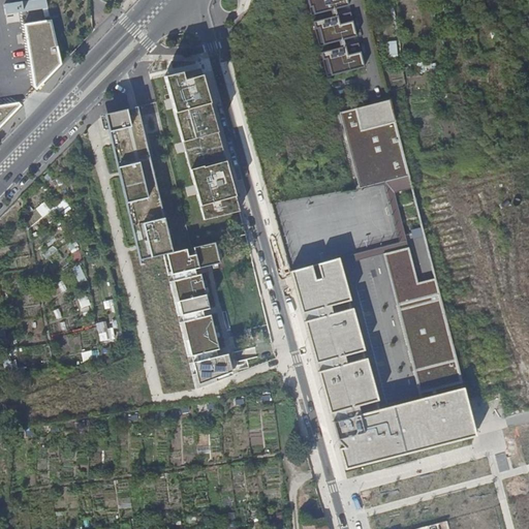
[(50,0),(42,0),(13,5),(13,9),(9,10),(10,13),(27,10),(28,13),(52,8),(50,0)]
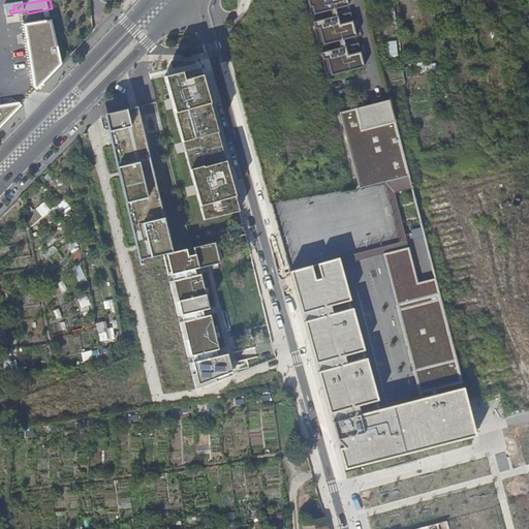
[(348,0),(311,0),(315,13),(350,5),(348,0)]
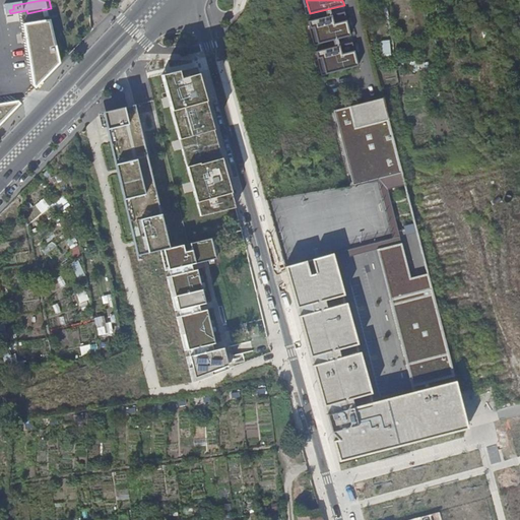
[(345,12),(309,21),(311,28),(314,27),(318,45),(351,37),(345,12)]
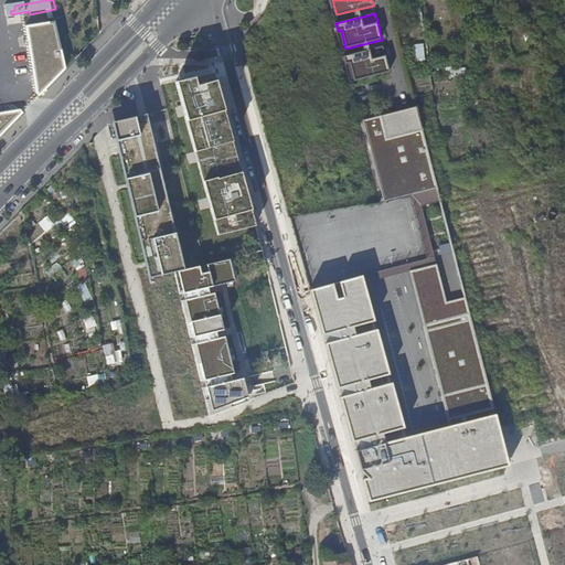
[(57,22),(25,28),(36,93),(39,95),(65,70),(57,22)]
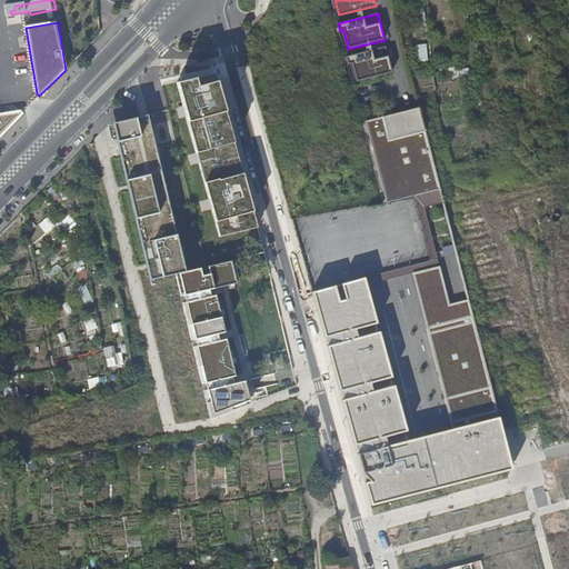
[(418,62),(428,62),(427,45),(418,45),(418,62)]
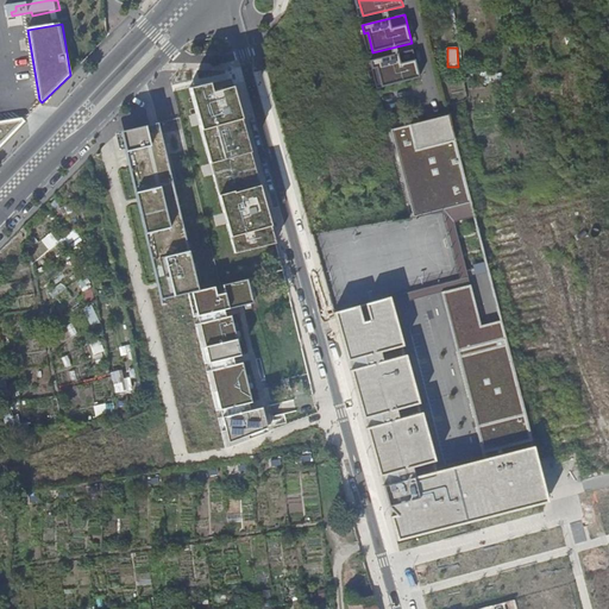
[(412,50),(371,61),(372,69),(376,68),(381,87),(419,77),(412,50)]
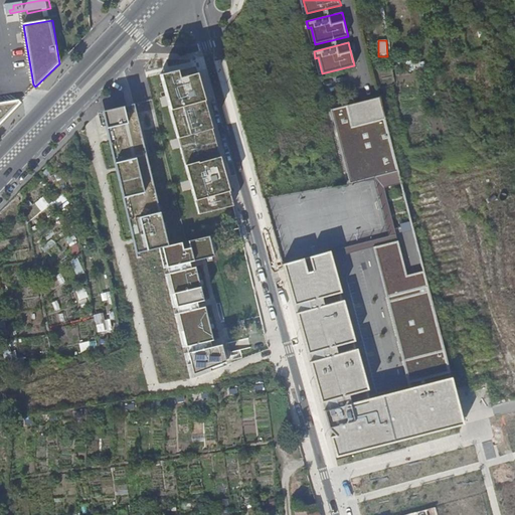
[(160,69),(199,214),(240,204),(202,59),(160,69)]
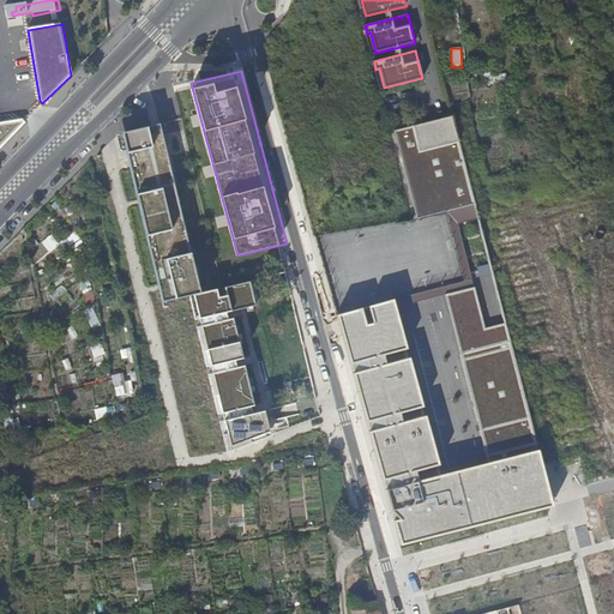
[(455,115),(396,131),(417,212),(449,204),(453,220),(480,212),(455,115)]
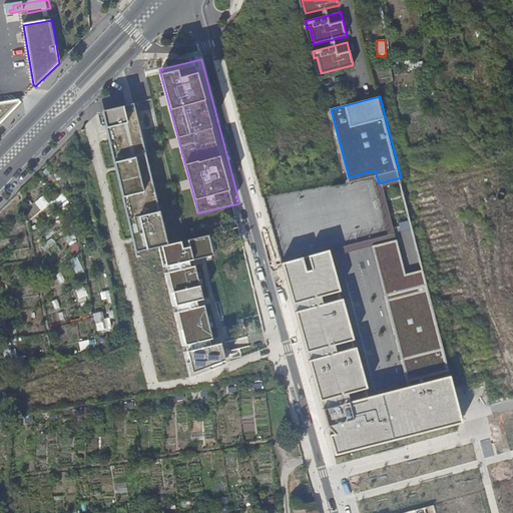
[(0,122),(21,101),(18,98),(0,101),(0,122)]
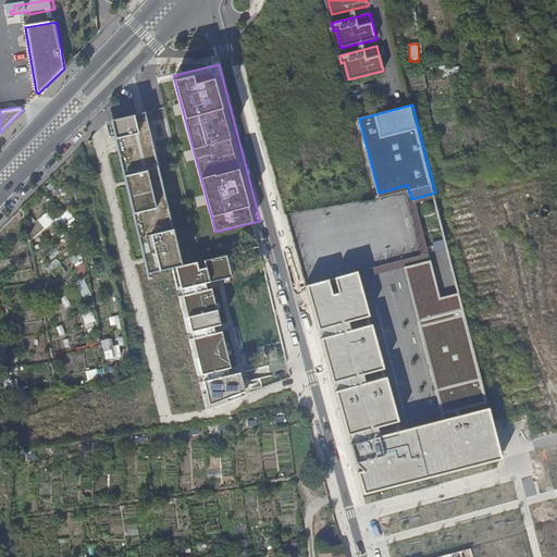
[(164,107),(110,120),(146,273),(171,268),(176,289),(231,276),(225,255),(200,260),(164,107)]
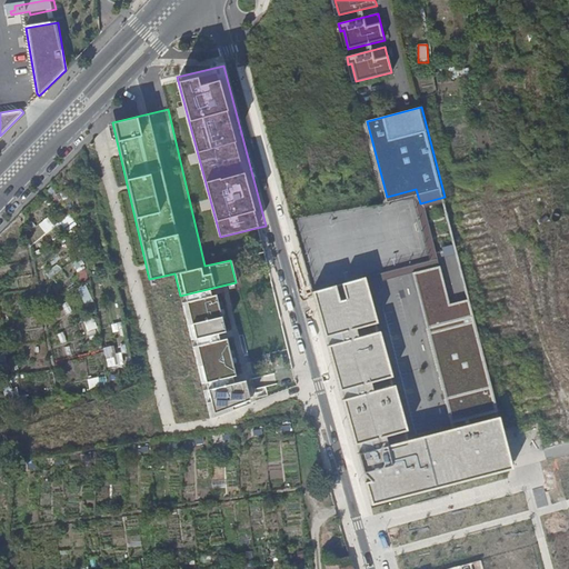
[(446,256),(457,252),(453,243),(442,247),(446,256)]
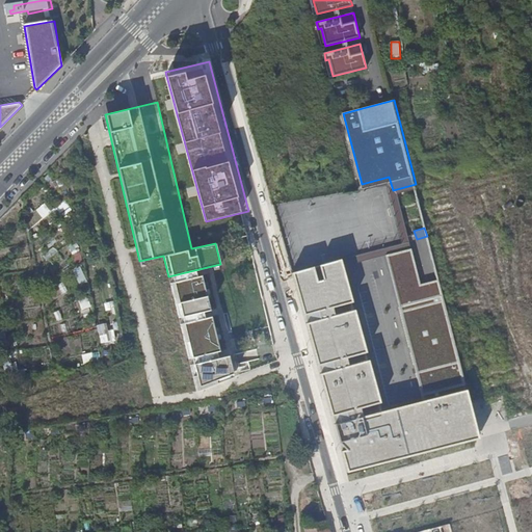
[(338,260),(293,272),(349,470),(443,444),(478,436),(445,295),(400,307),(423,400),(381,409),(338,260)]
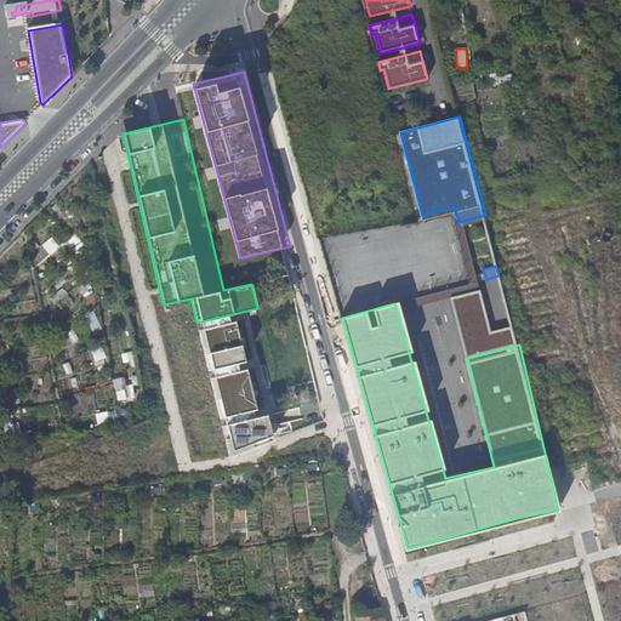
[(92,330),(102,328),(96,309),(86,313),(92,330)]
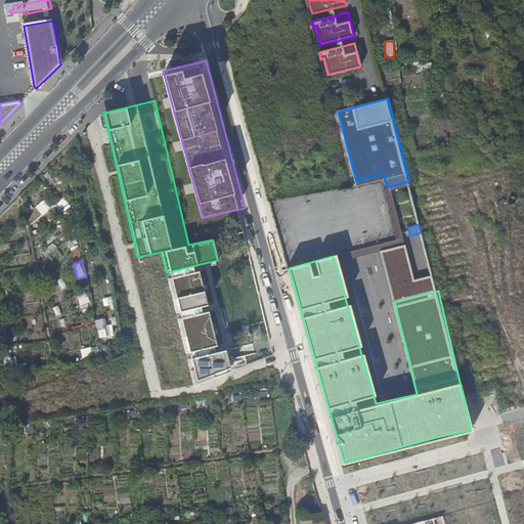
[(199,272),(168,279),(175,312),(206,306),(199,272)]
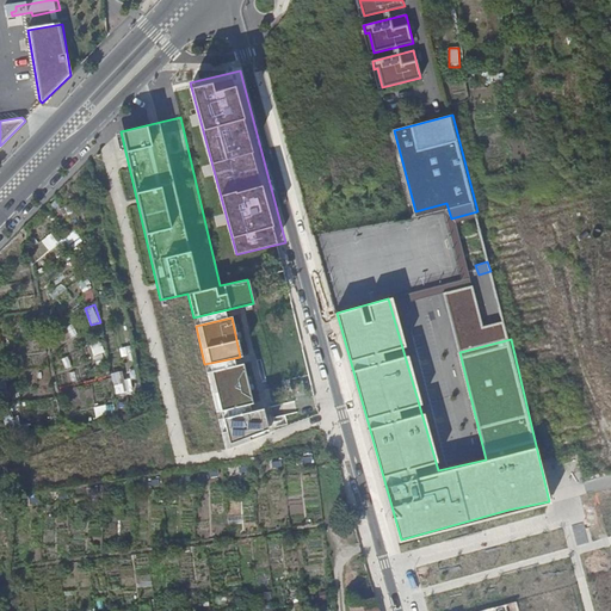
[(131,345),(93,344),(93,353),(110,355),(110,363),(131,364),(131,345)]
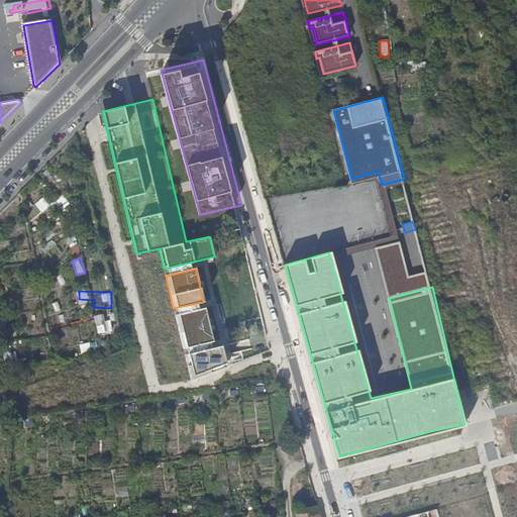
[(204,308),(174,315),(182,347),(211,340),(204,308)]
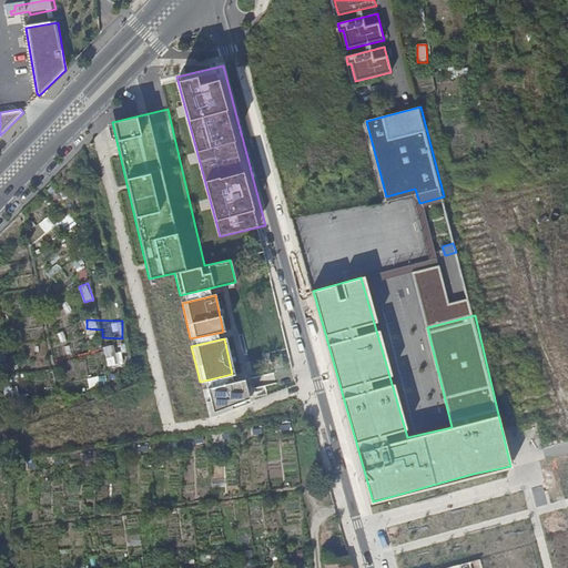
[(104,347),(108,366),(129,363),(128,353),(127,344),(104,347)]
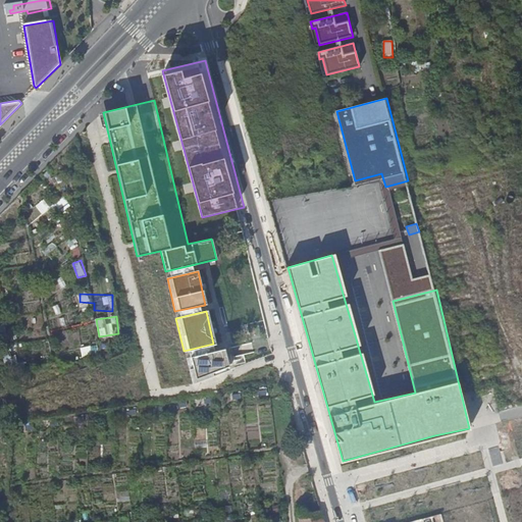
[(232,347),(187,358),(192,383),(238,366),(232,347)]
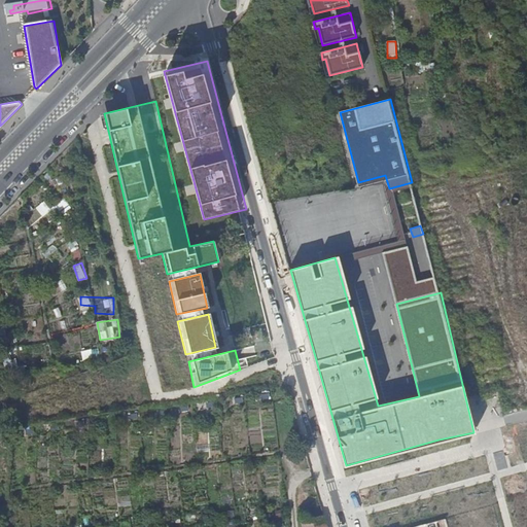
[(469,475),(485,473),(484,462),(468,463),(469,475)]
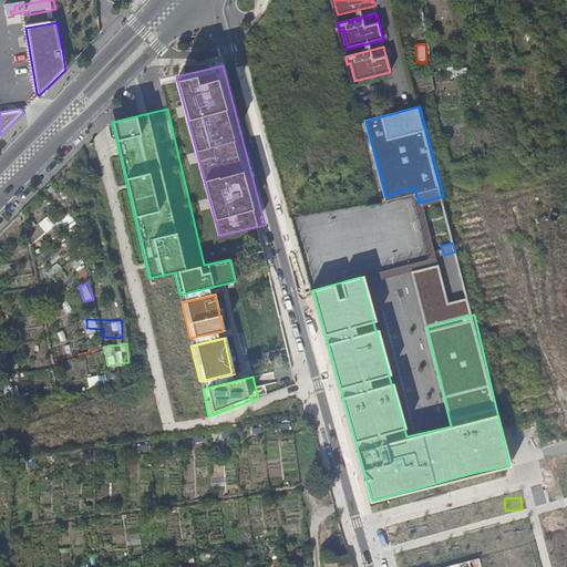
[(350,566),(347,554),(330,558),(328,553),(322,554),(323,557),(322,558),(325,566),(350,566)]
